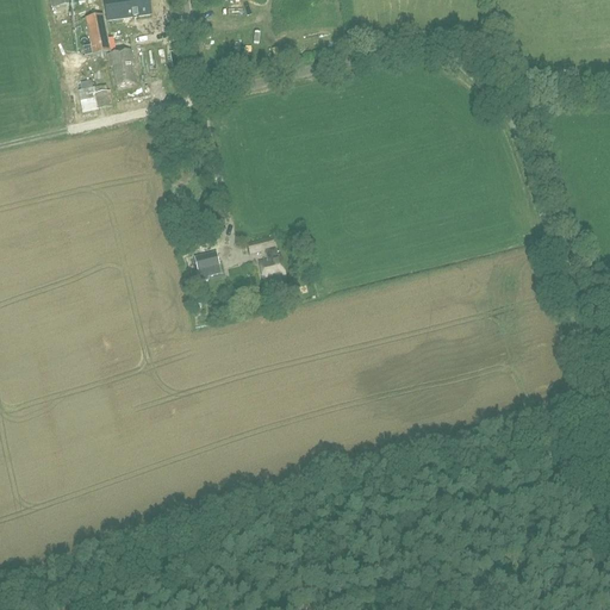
[(149,16),(147,0),(122,0),(123,1),(114,2),(117,20),(149,16)]
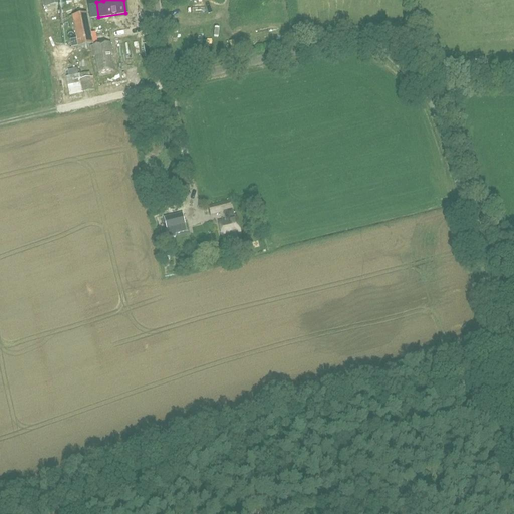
[(52,18),(60,17),(58,2),(50,3),(52,18)]
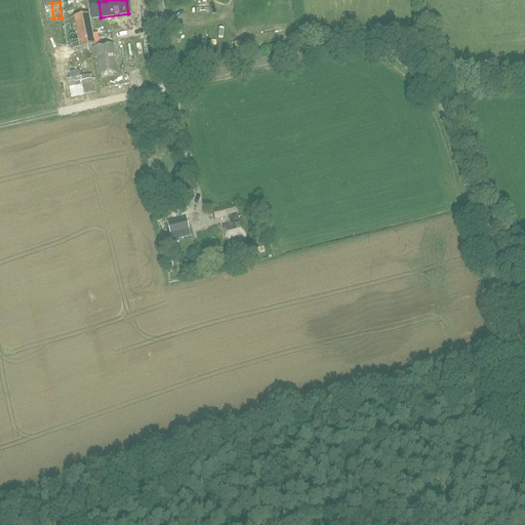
[(90,39),(88,24),(49,30),(51,45),(90,39)]
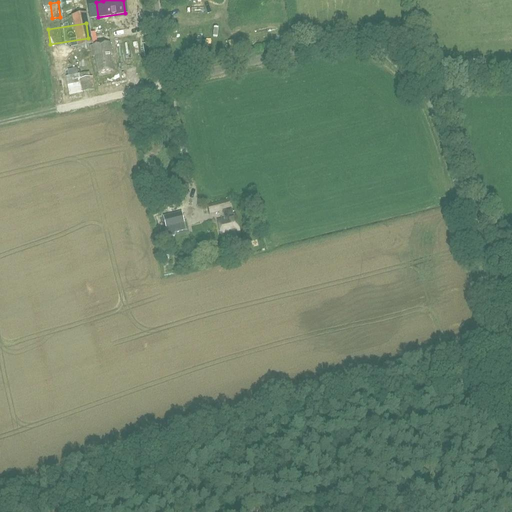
[(73,42),(59,43),(60,56),(67,56),(67,49),(73,49),(73,42)]
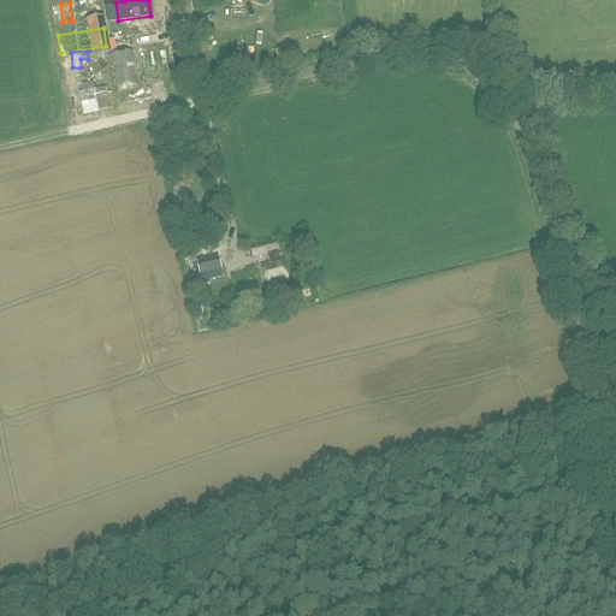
[(111,69),(114,69),(118,88),(136,86),(131,64),(135,64),(131,51),(108,55),(111,69)]
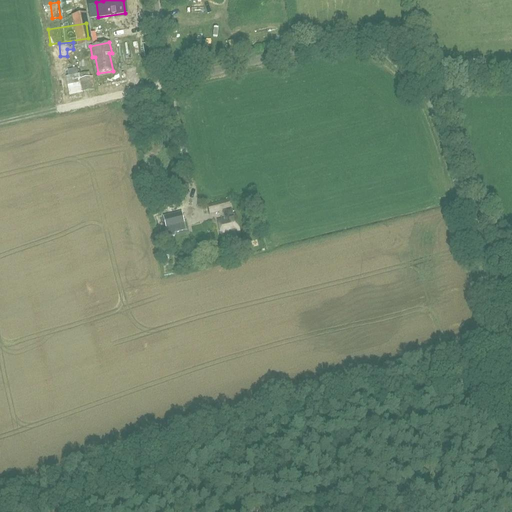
[(68,95),(84,92),(94,90),(93,77),(80,79),(79,74),(65,76),(68,95)]
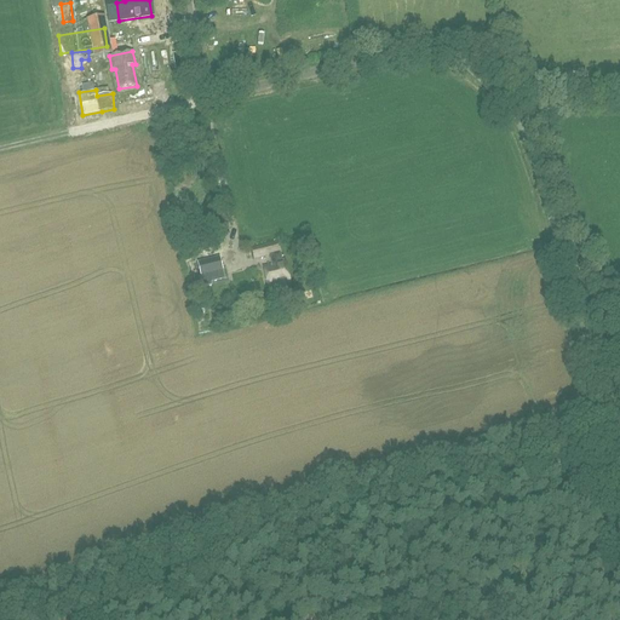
[(279,241),(251,248),(253,258),(268,254),(269,257),(275,256),(276,263),(263,267),(268,287),(279,285),(280,291),(290,288),(288,282),(290,282),(285,260),(283,260),(279,241)]
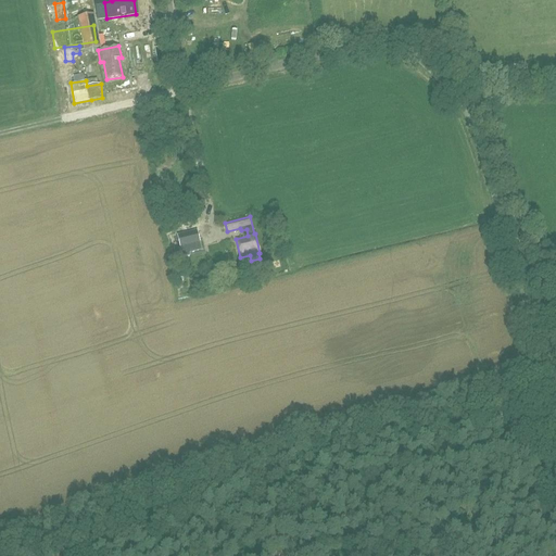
[(177,236),(182,257),(189,255),(188,253),(201,250),(197,231),(177,236)]
